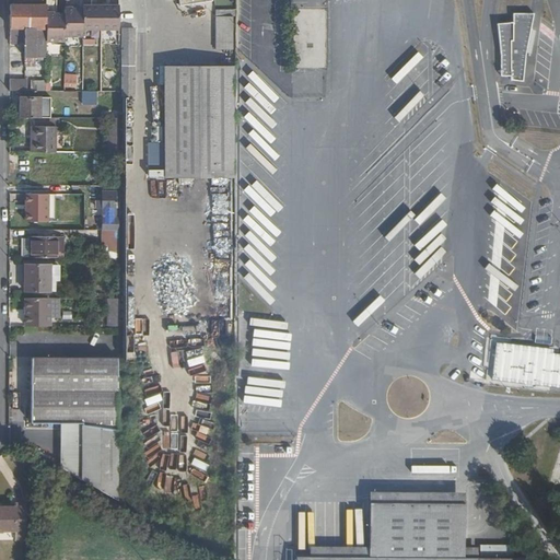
[(214,7),(212,0),(181,0),(183,11),(214,7)]
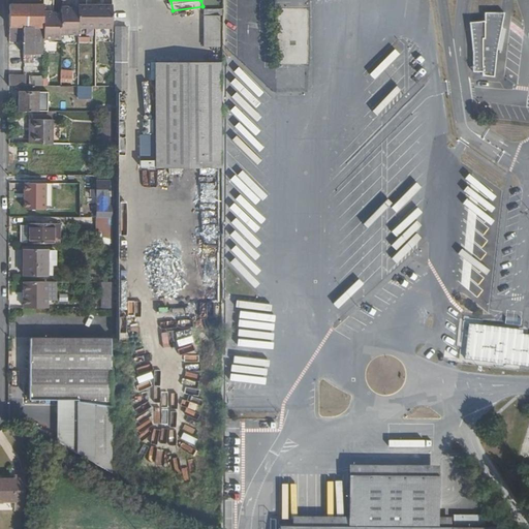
[(22,61),(44,61),(44,43),(61,42),(61,38),(79,38),(79,31),(113,32),(113,9),(79,9),(79,12),(61,12),(61,18),(44,18),(44,8),(9,8),(9,29),(9,32),(9,45),(22,47),(22,61)]
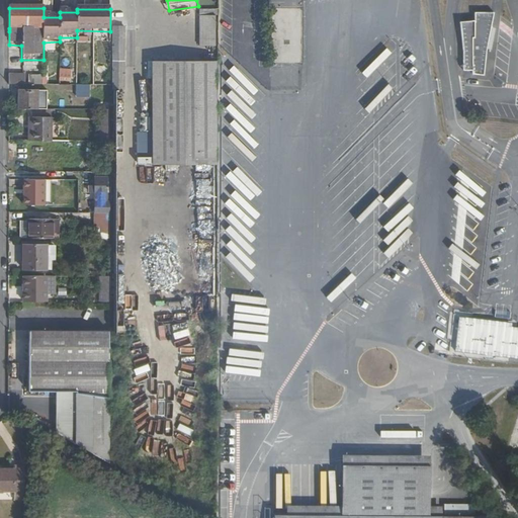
[(484,75),(487,52),(493,12),(475,12),(475,20),(460,21),(463,51),(462,71),(471,70),(472,74),(484,75)]
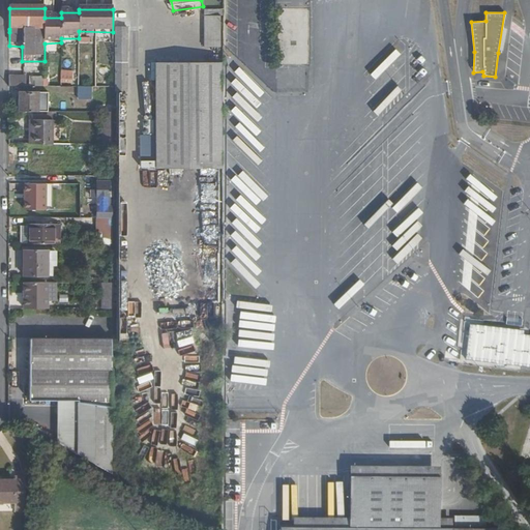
[(205,19),(205,50),(221,50),(222,18),(205,19)]
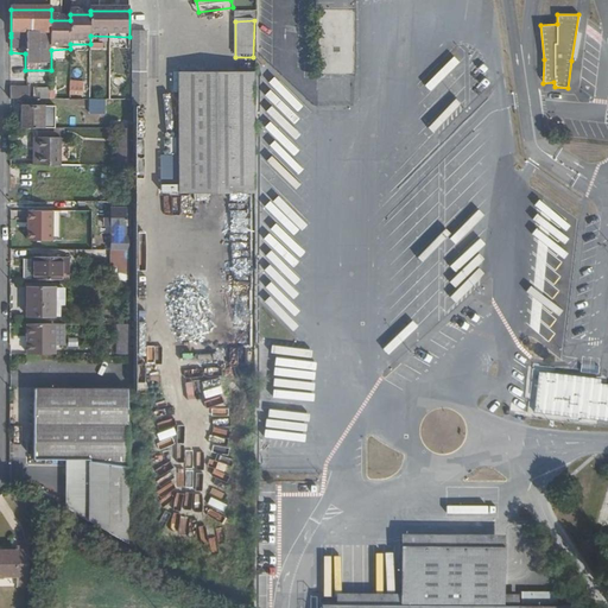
[(147,37),(134,36),(134,69),(147,69),(147,37)]
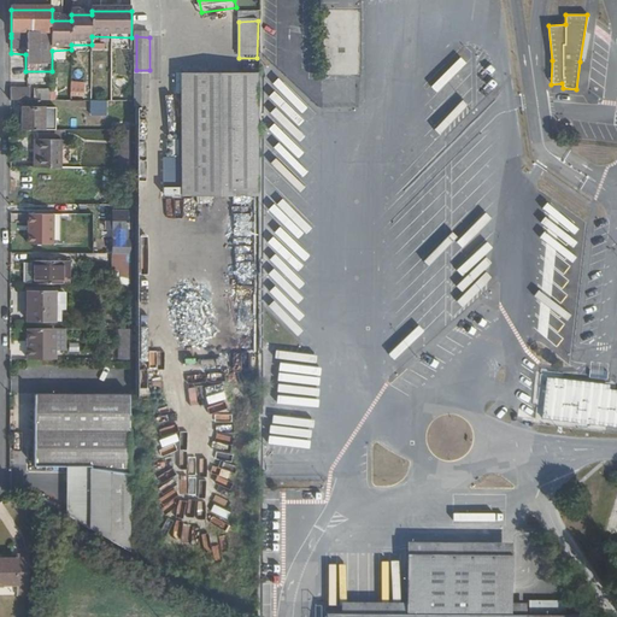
[(233,194),(257,194),(258,74),(198,74),(182,74),(182,100),(182,194),(233,194)]
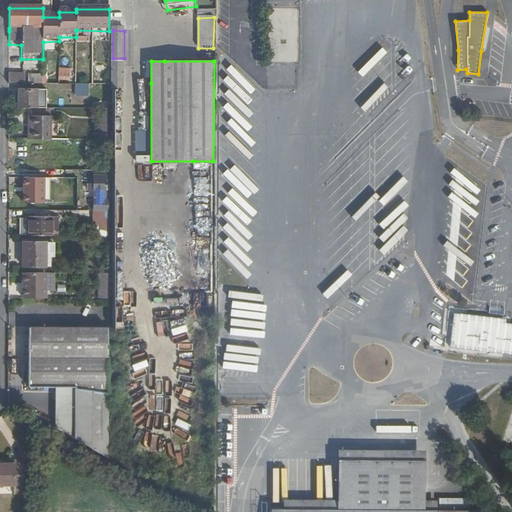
[(113,66),(113,92),(124,92),(124,66),(113,66)]
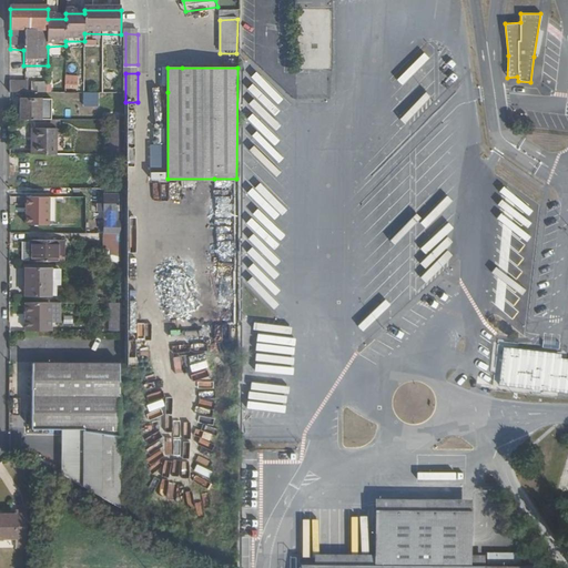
[(64,74),(64,88),(78,88),(78,74),(64,74)]
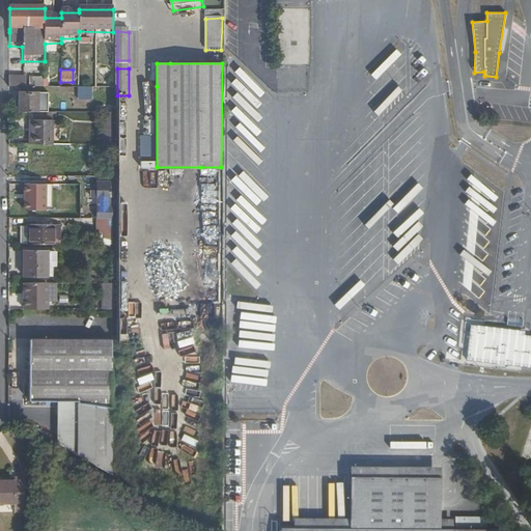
[(9,80),(9,88),(27,89),(27,80),(9,80)]
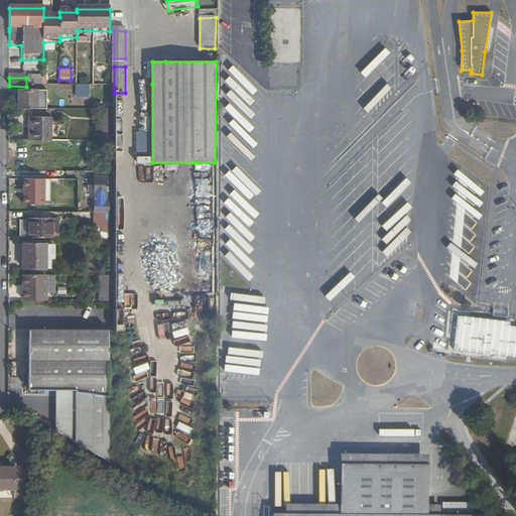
[(111,95),(111,87),(95,87),(95,95),(111,95)]
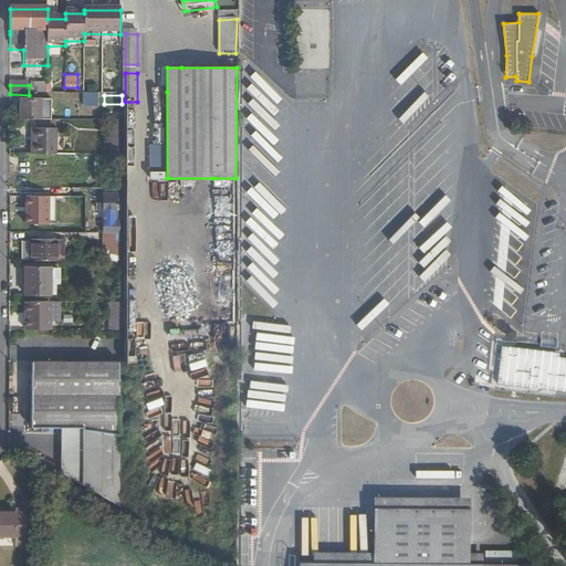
[(22,102),(21,122),(42,122),(42,102),(22,102)]
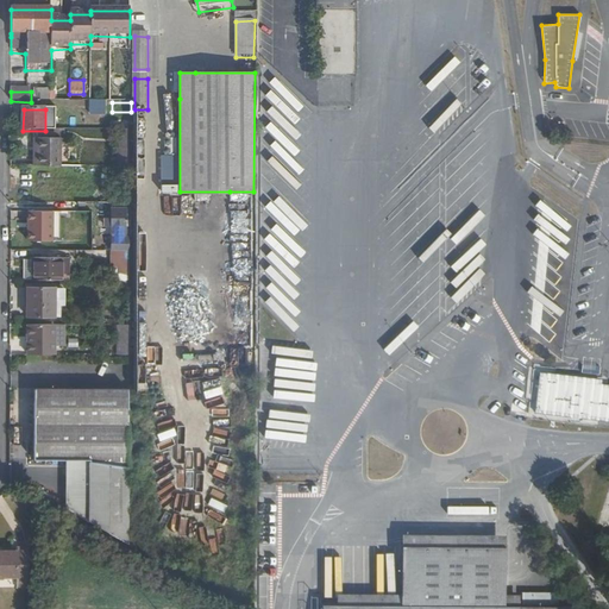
[(37,139),(37,168),(61,168),(61,140),(37,139)]
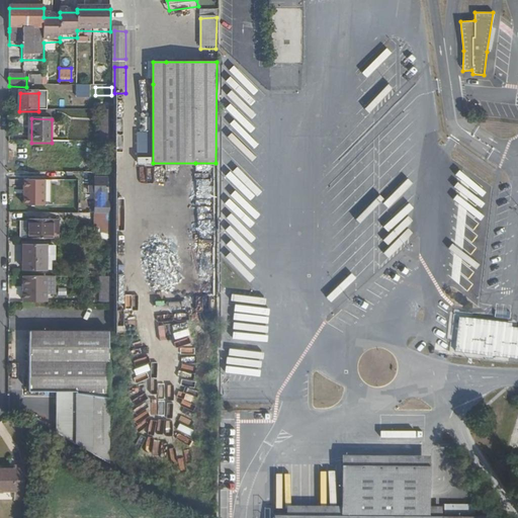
[(20,154),(20,171),(39,171),(39,155),(20,154)]
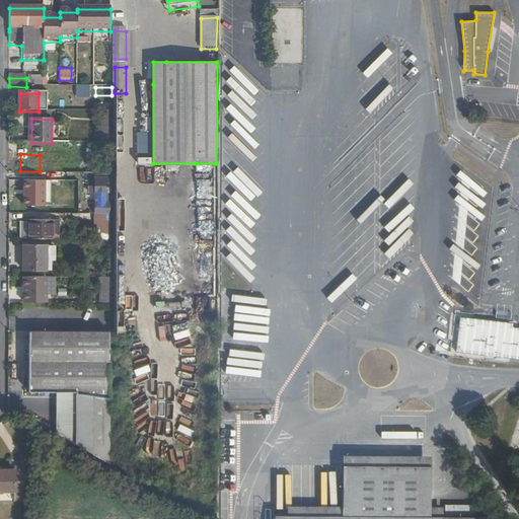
[(97,215),(97,240),(110,240),(110,215),(110,200),(107,200),(107,180),(95,180),(96,215),(97,215)]
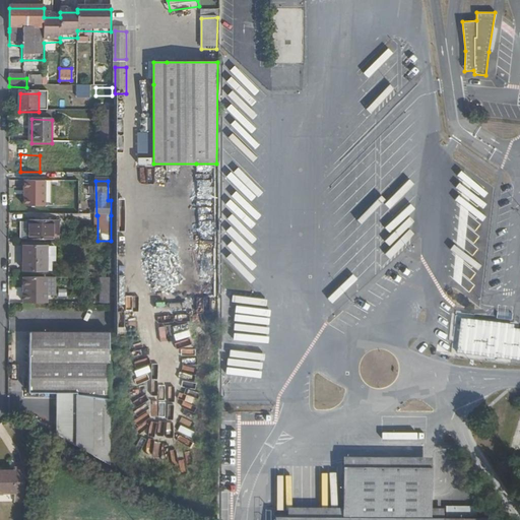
[(52,207),(52,182),(45,182),(24,182),(24,207),(45,207),(52,207)]
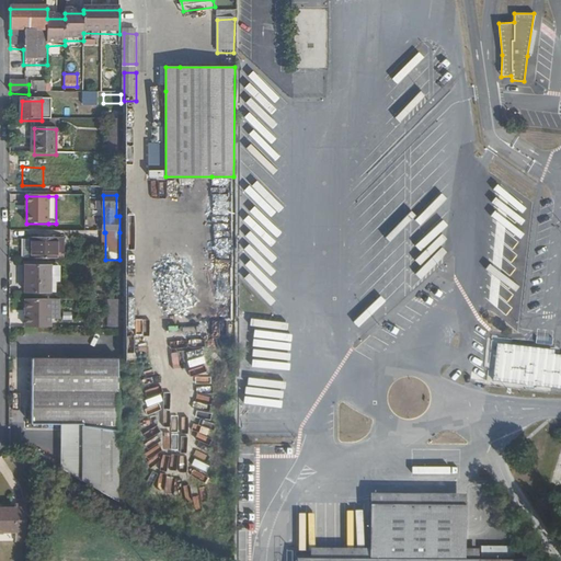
[(32,243),(32,260),(66,260),(66,241),(58,241),(58,240),(32,240),(32,243)]
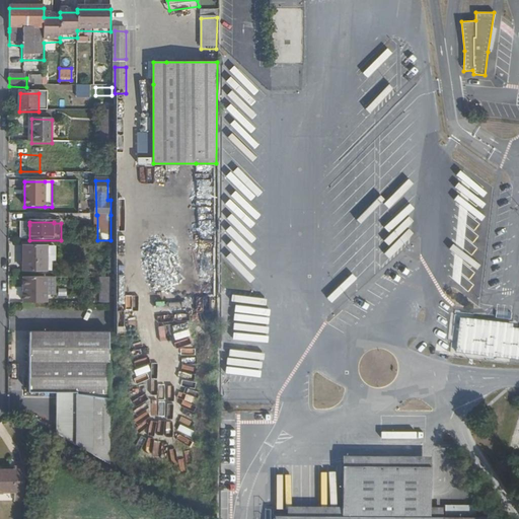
[(23,247),(23,263),(24,273),(47,272),(47,246),(23,247)]
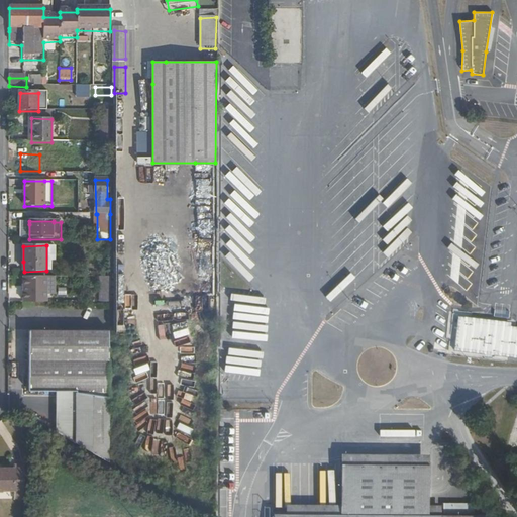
[(100,300),(110,300),(109,275),(99,275),(100,300)]
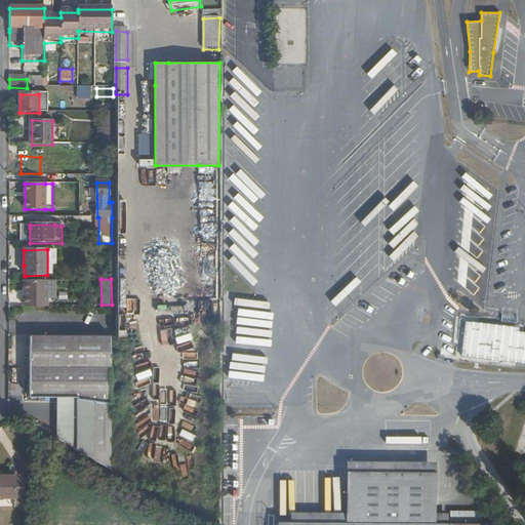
[(47,281),(25,281),(25,308),(47,308),(47,281)]
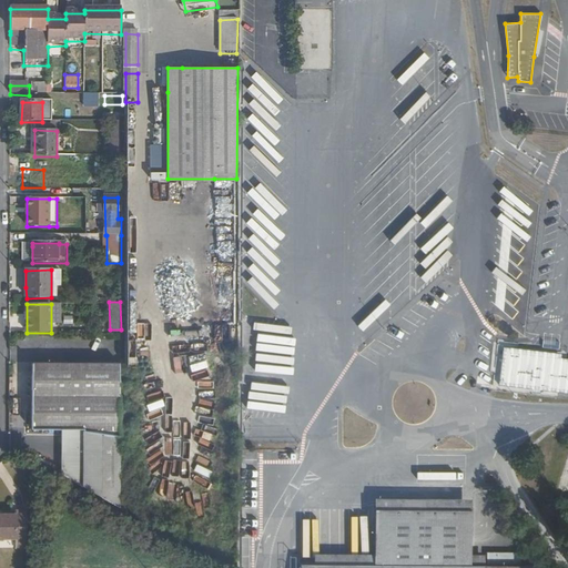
[(561,354),(504,346),(499,384),(567,393),(567,358),(560,358),(561,354)]
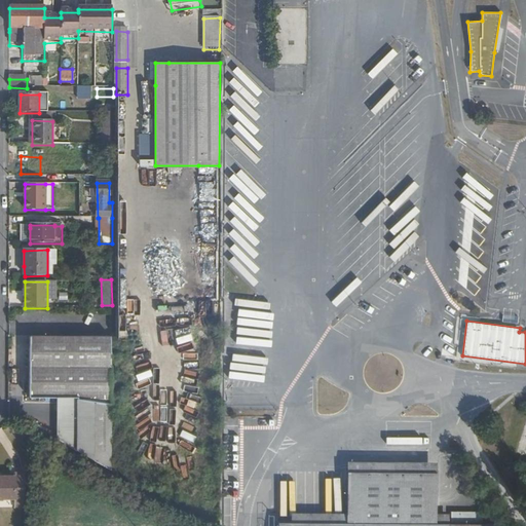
[(62,398),(61,443),(95,461),(111,471),(112,406),(112,367),(112,337),(31,337),(31,399),(62,398)]
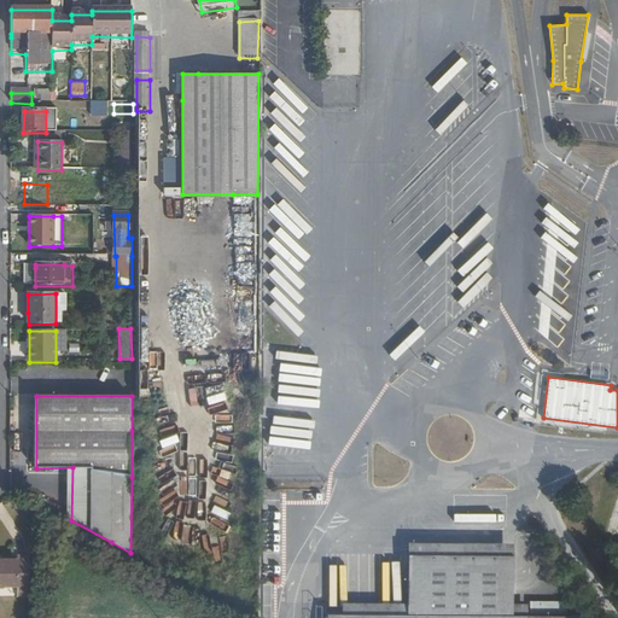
[(584,617),(529,616),(529,604),(512,604),(512,543),(408,542),(407,604),(340,604),(340,614),(326,613),(325,617),(584,617)]
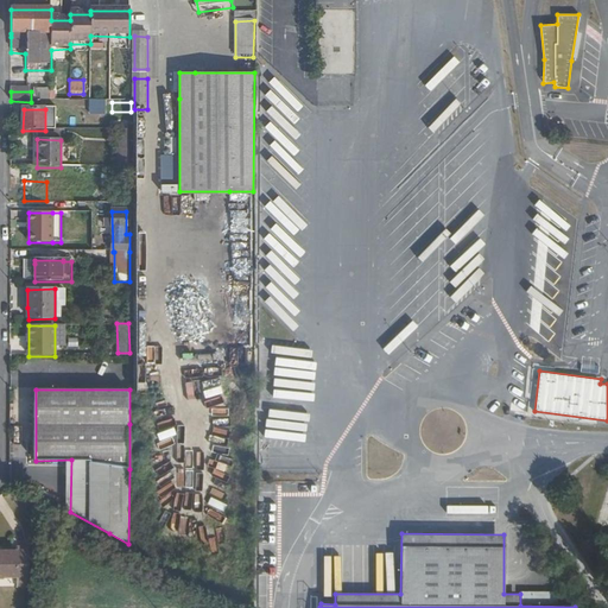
[(0,575),(18,575),(18,583),(29,583),(31,548),(18,548),(18,551),(18,555),(0,555),(0,575)]
